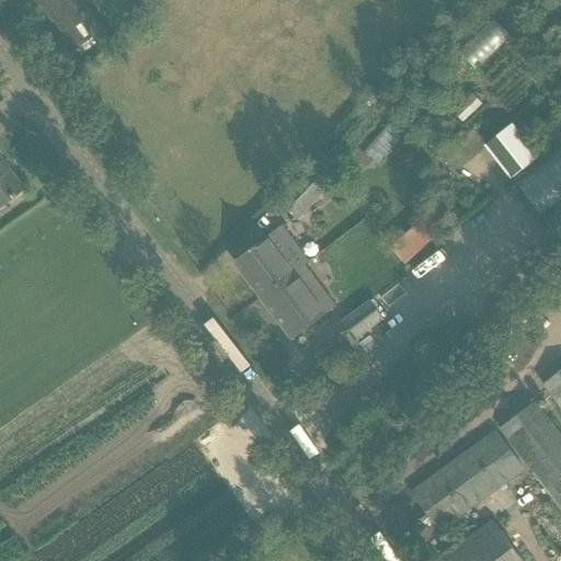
[(35,0),(73,50),(91,37),(101,30),(78,0),(35,0)]
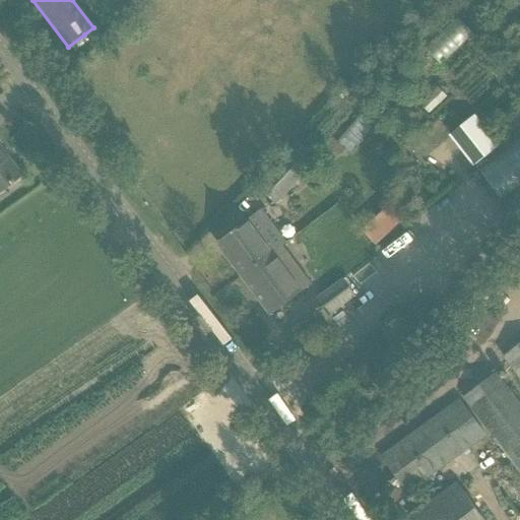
[(454,4),(419,36),(434,52),(468,20),(454,4)]
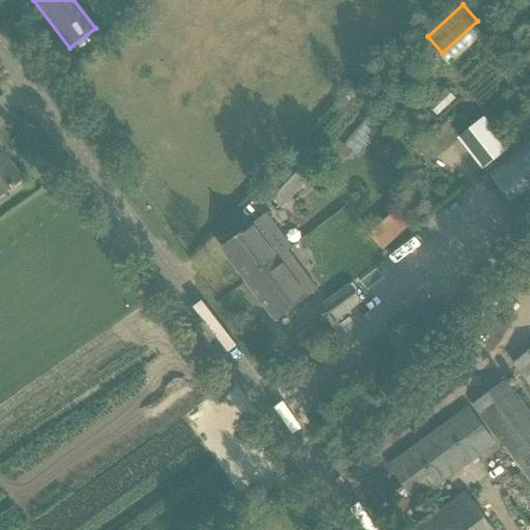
[(439,70),(421,89),(433,100),(450,81),(439,70)]
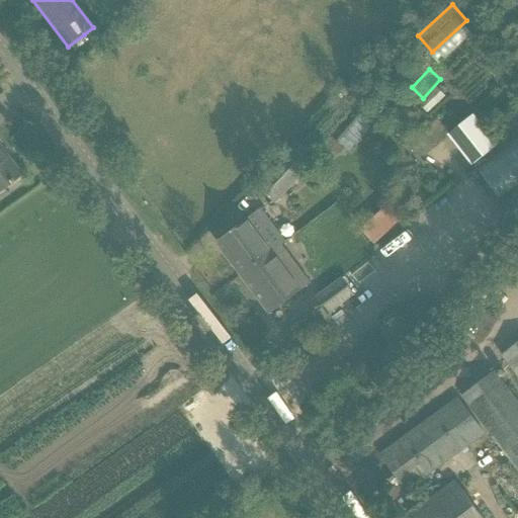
[(357,116),(336,142),(348,153),(370,128),(357,116)]
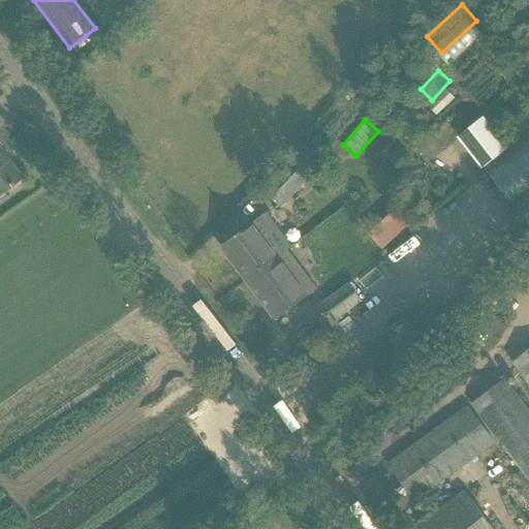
[(303,146),(261,187),(281,207),(321,165),(303,146)]
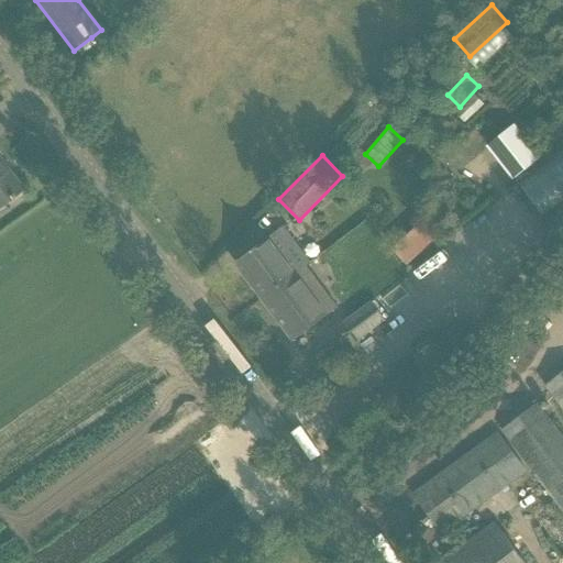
[(0,206),(4,202),(22,189),(0,159),(0,206)]
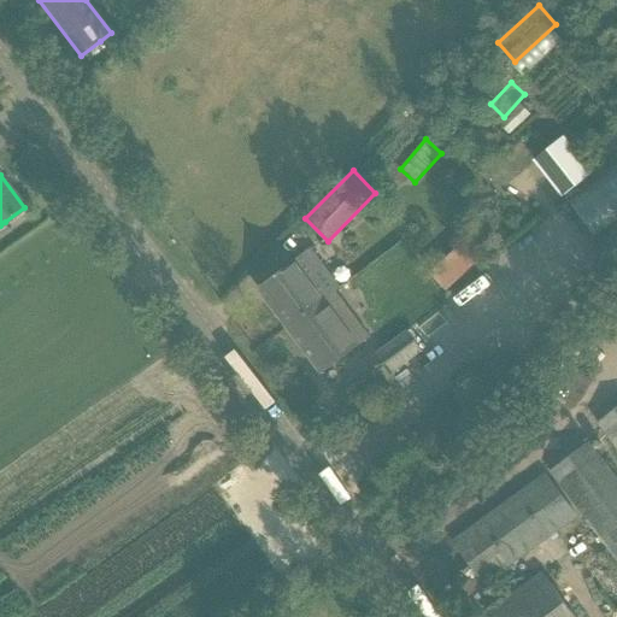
[(597,252),(548,193),(479,251),(494,270),(457,300),(492,342),(533,309),(530,305),(597,252)]
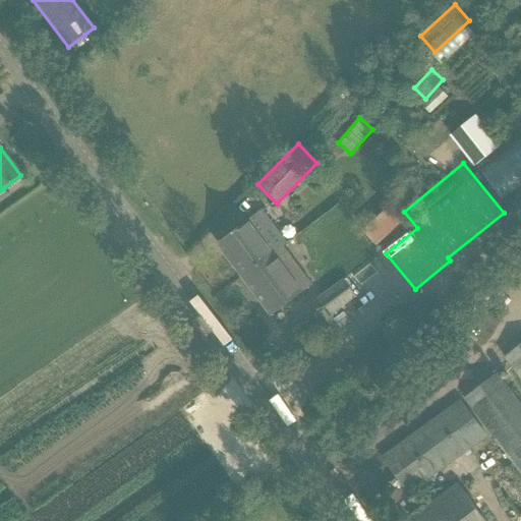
[(405,219),(391,205),(362,231),(377,245),(405,219)]
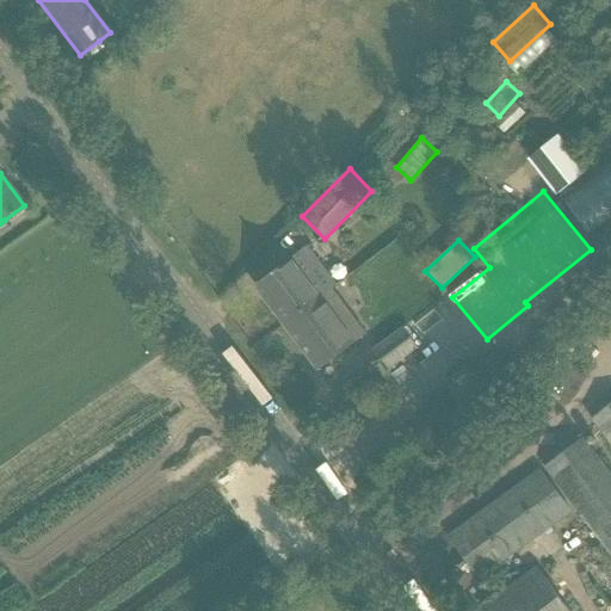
[(610,266),(610,241),(598,258),(610,266)]
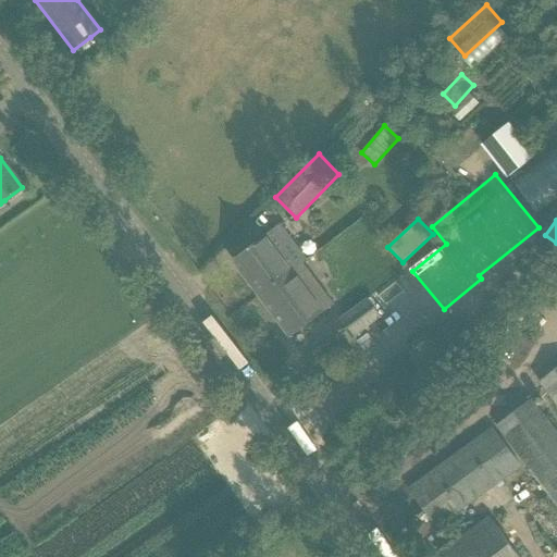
[(233,260),(260,296),(296,268),(302,263),(307,260),(292,239),(280,224),(264,236),(233,260)]
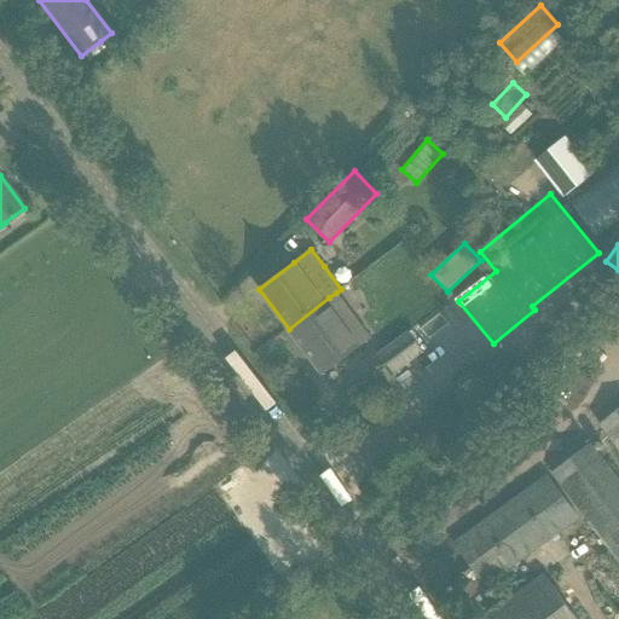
[(329,298),(289,329),(323,375),(342,360),(354,352),(364,343),(329,298)]
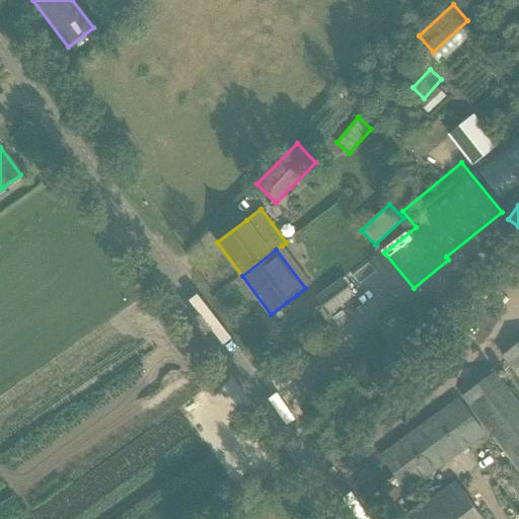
[(327,315),(355,295),(342,278),(315,298),(327,315)]
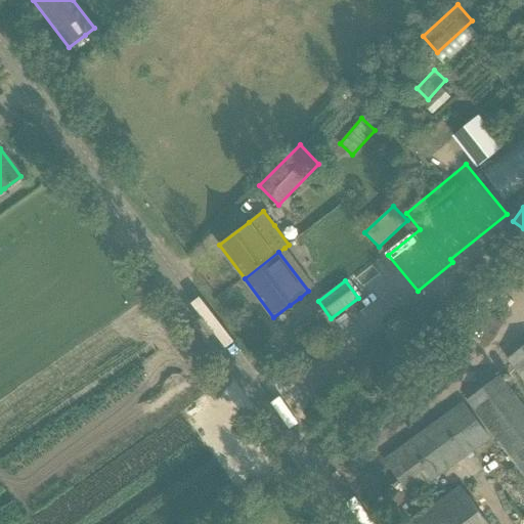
[(523,383),(523,344),(505,359),(523,383)]
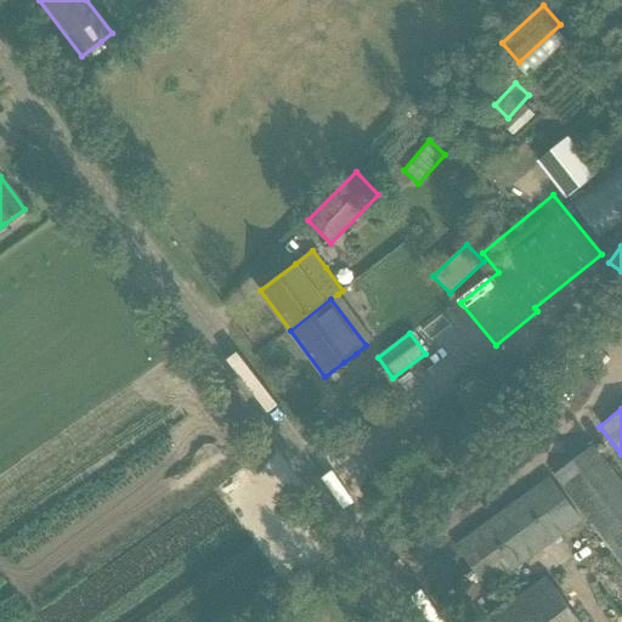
[(621,566),(621,481),(593,445),(553,476),(589,524),(621,566)]
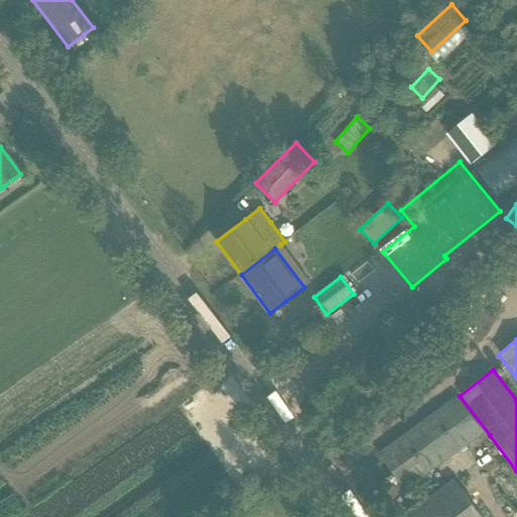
[(395,442),(379,454),(405,490),(421,479),(483,433),(456,397),(395,442)]
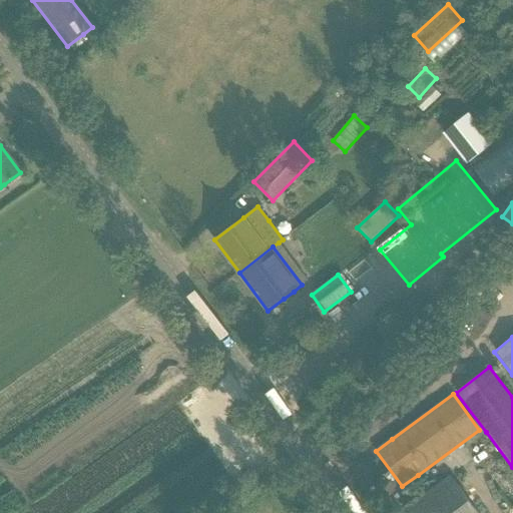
[(478,512),(452,476),(400,512),(478,512)]
